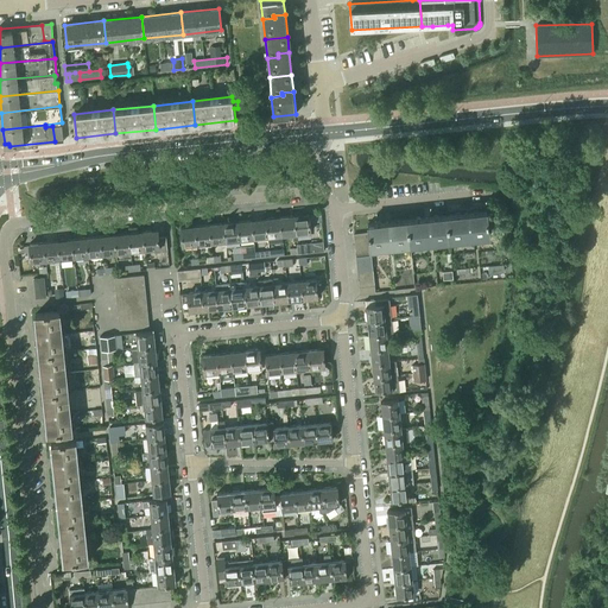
[(52,126),(55,141),(63,141),(62,125),(52,126)]
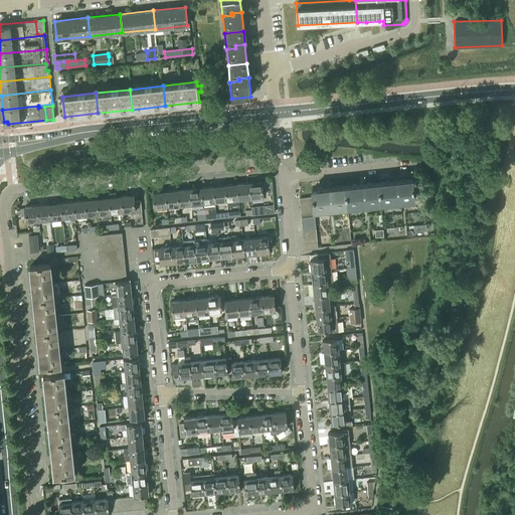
[(378,182),(381,203),(414,199),(412,179),(378,182)]
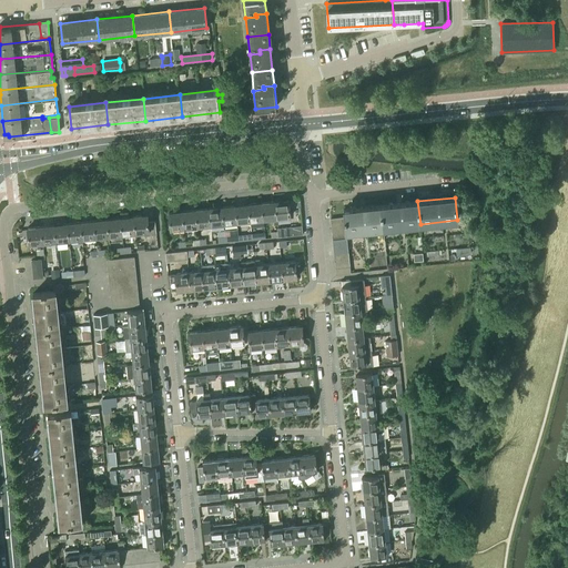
[(275,201),(277,219),(291,216),(288,200),(275,201)]
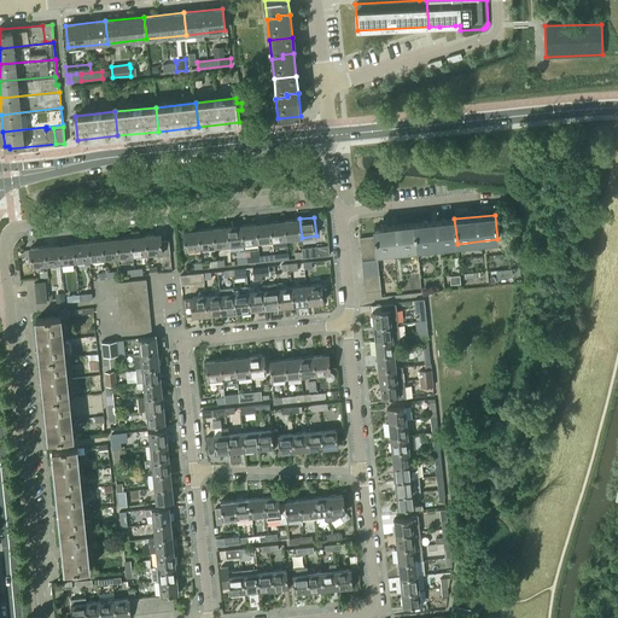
[(287,239),(302,238),(299,219),(285,221),(287,239)]
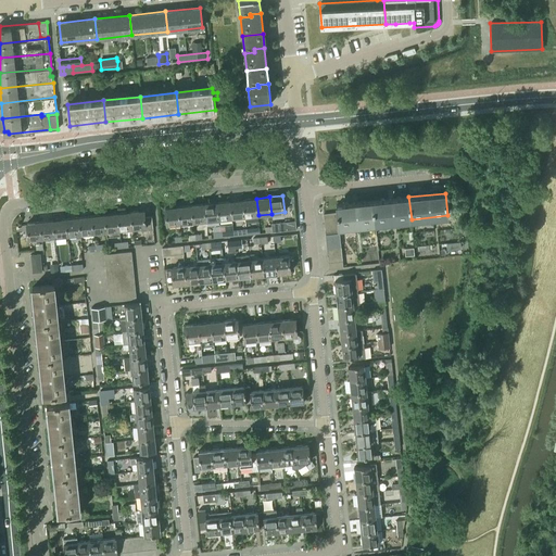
[(375,223),(412,219),(408,197),(373,201),(375,223)]
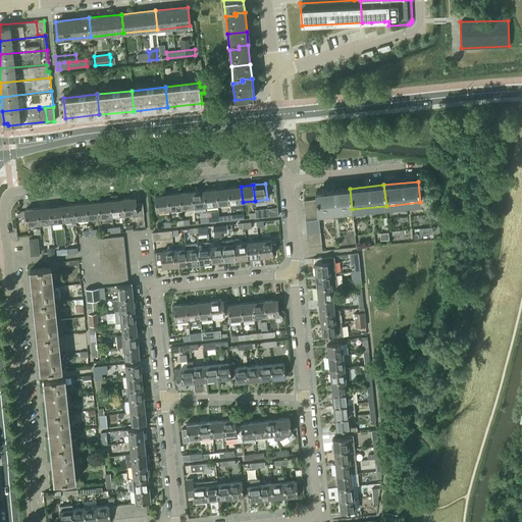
[(230,203),(243,202),(241,187),(228,188),(230,203)]
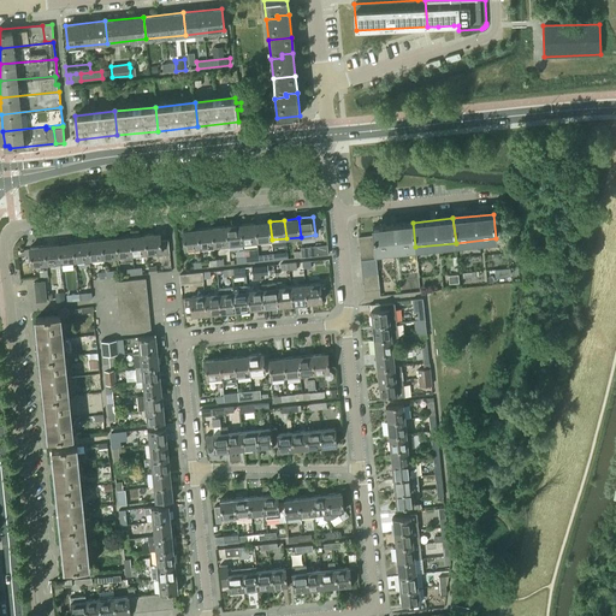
[(258,242),(272,240),(270,221),(255,223),(258,242)]
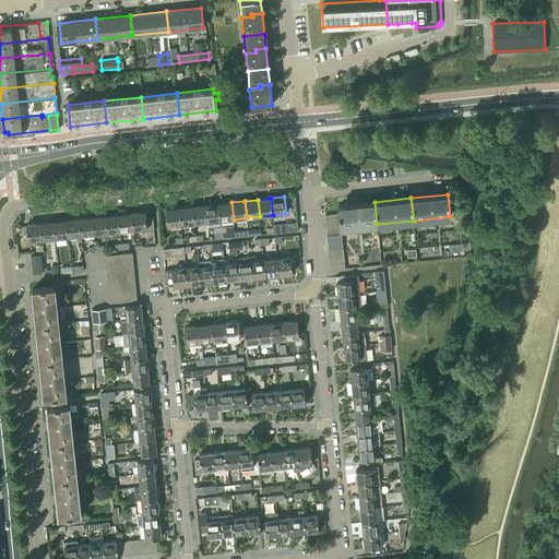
[(221,221),(234,219),(232,202),(218,203),(221,221)]
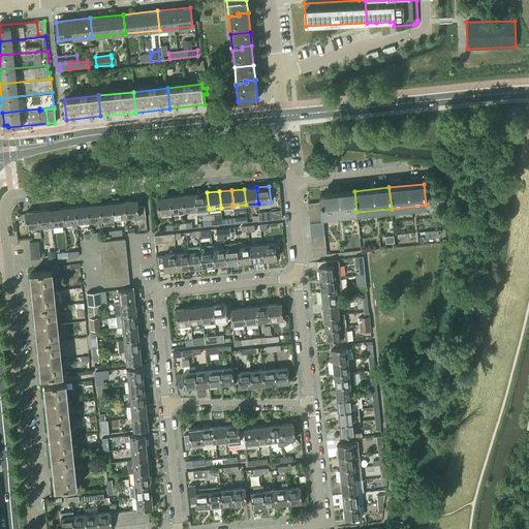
[(322,216),(356,212),(354,191),(319,195),(320,203),(321,209),(322,215),(322,216)]
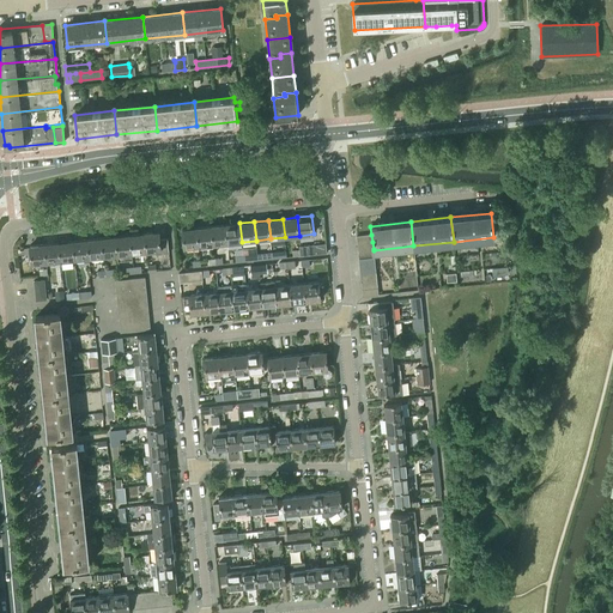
[(228,243),(242,242),(240,223),(225,225),(228,243)]
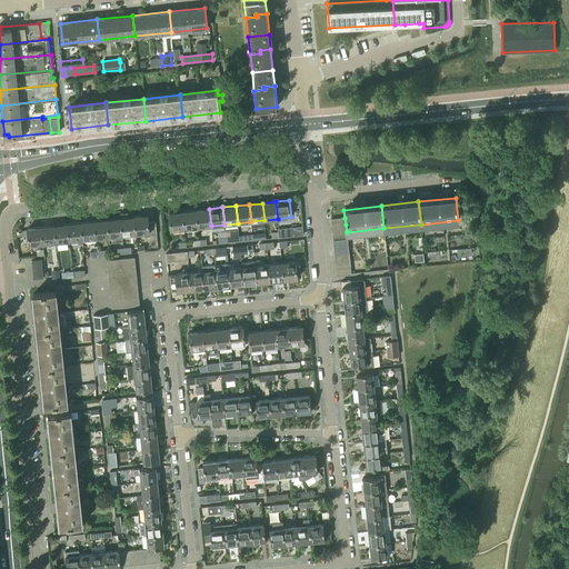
[(198,227),(211,226),(209,209),(196,210),(198,227)]
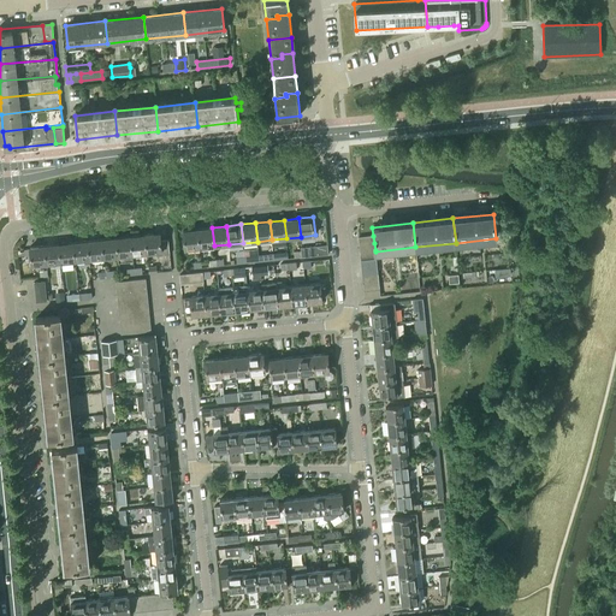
[(200,248),(214,246),(212,227),(197,229),(200,248)]
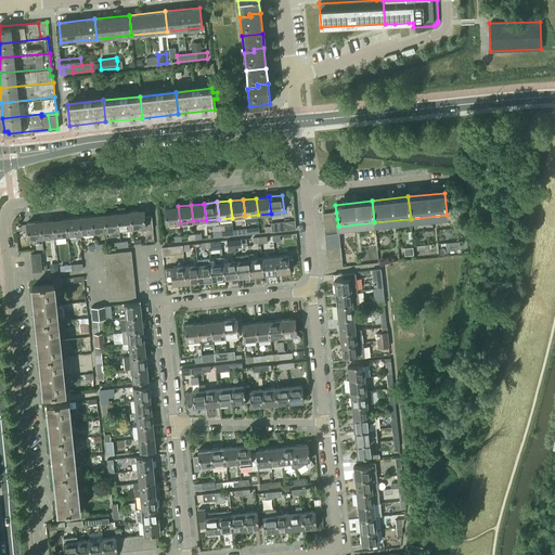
[(166,224),(180,223),(178,206),(165,208),(166,224)]
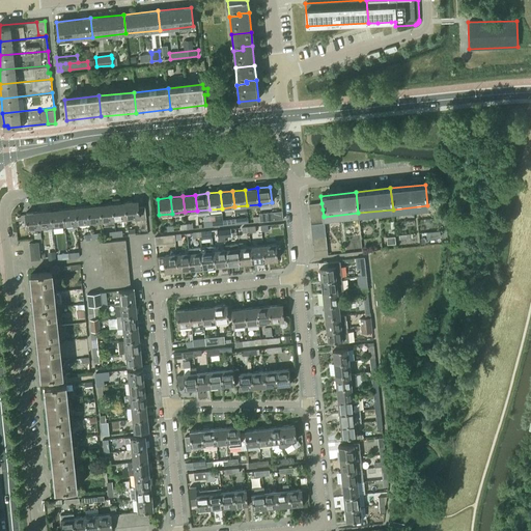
[(126,202),(127,218),(135,218),(135,221),(139,220),(139,221),(146,220),(144,206),(138,207),(138,201),(126,202)]
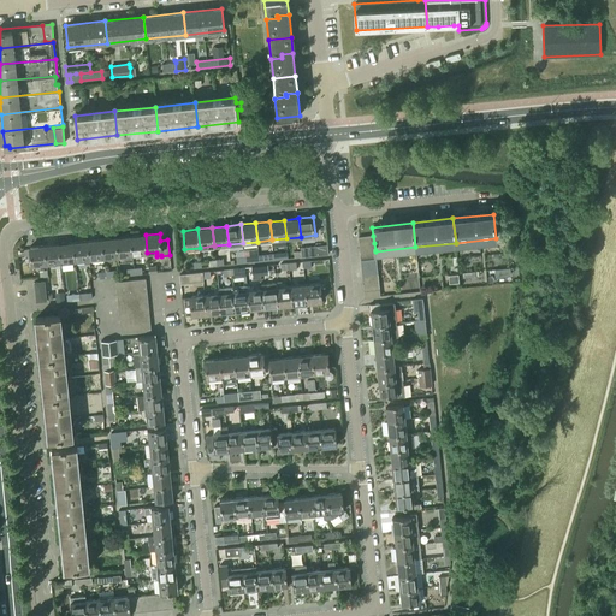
[(132,255),(147,253),(146,235),(131,236),(132,255)]
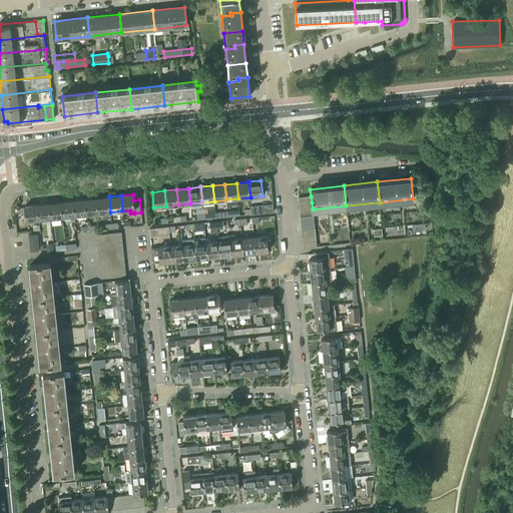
[(98,213),(98,219),(110,217),(110,212),(109,196),(97,197),(98,213)]
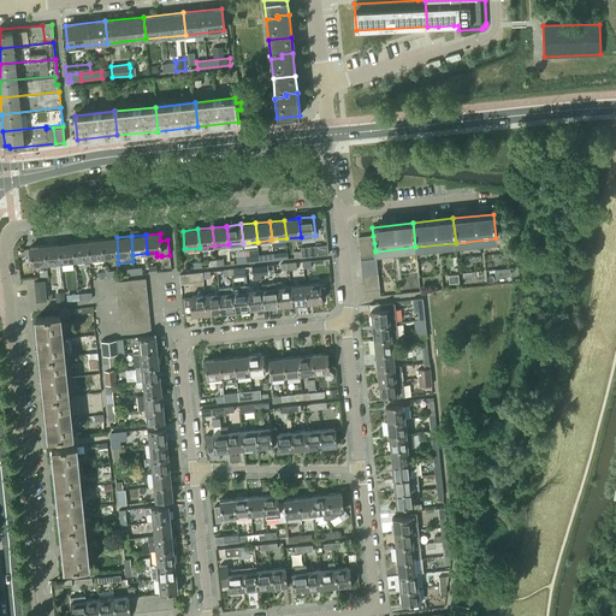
[(104,258),(118,256),(117,237),(102,240),(104,258)]
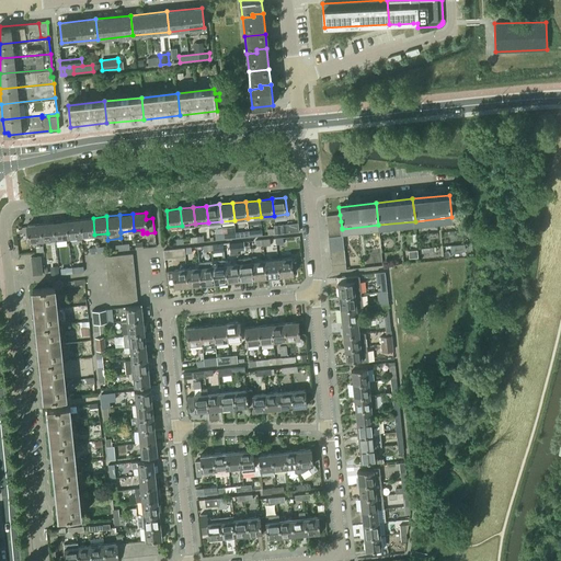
[(81,237),(94,235),(93,218),(80,219),(81,237)]
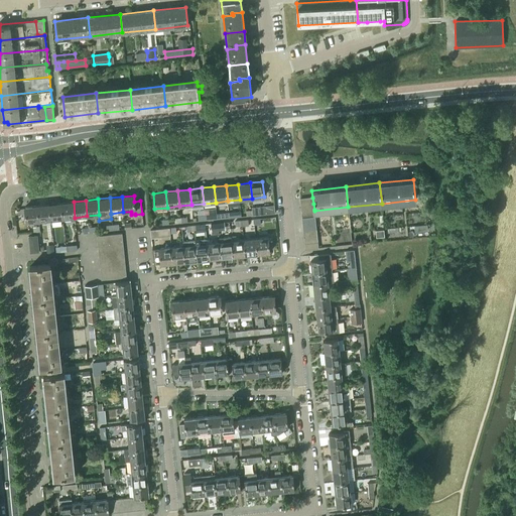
[(62,219),(75,218),(74,202),(61,203),(62,219)]
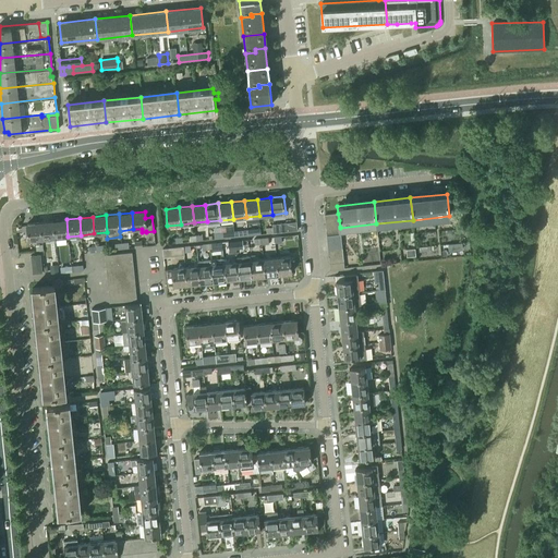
[(55,238),(68,237),(67,219),(53,221),(55,238)]
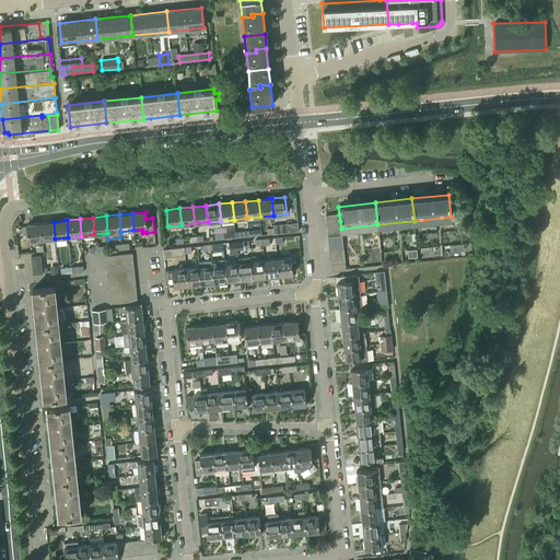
[(42,240),(55,238),(54,222),(41,223),(42,240)]
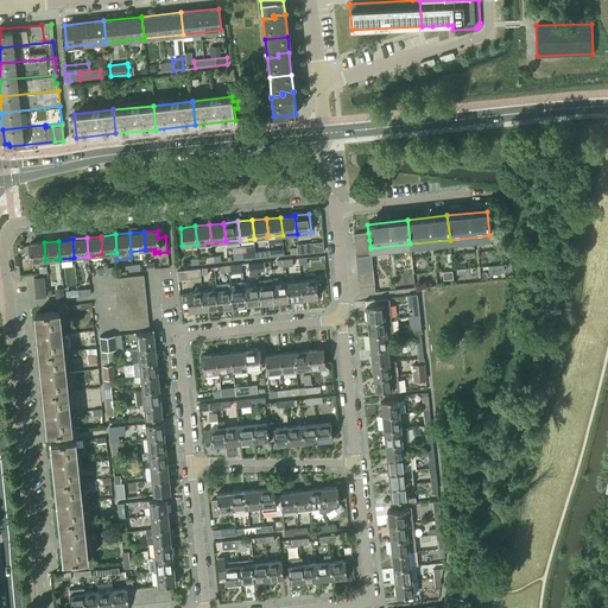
[(31,263),(45,260),(44,242),(30,244),(31,263)]
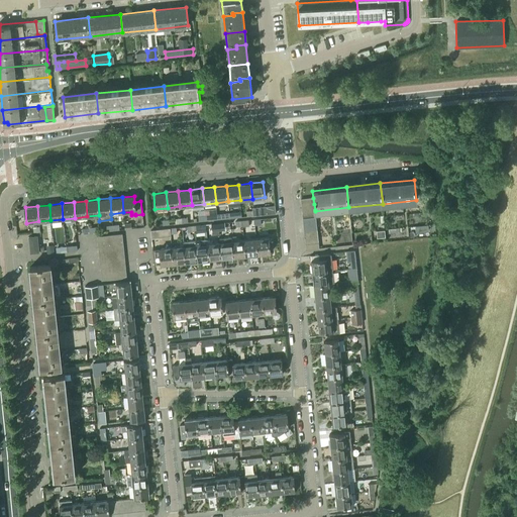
[(253,210),(253,216),(266,214),(265,206),(252,208),(252,210),(253,210)]
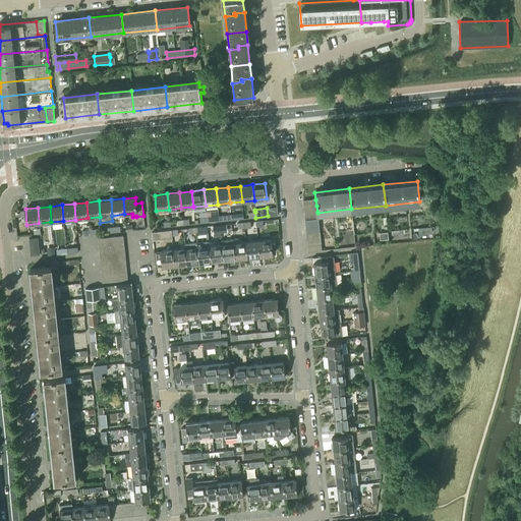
[(172,238),(171,236),(171,230),(152,232),(153,240),(172,238)]
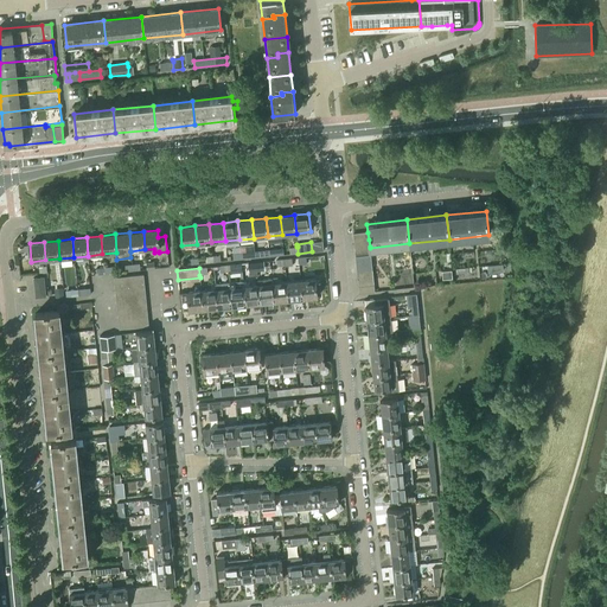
[(45,295),(43,278),(33,279),(36,296),(45,295)]
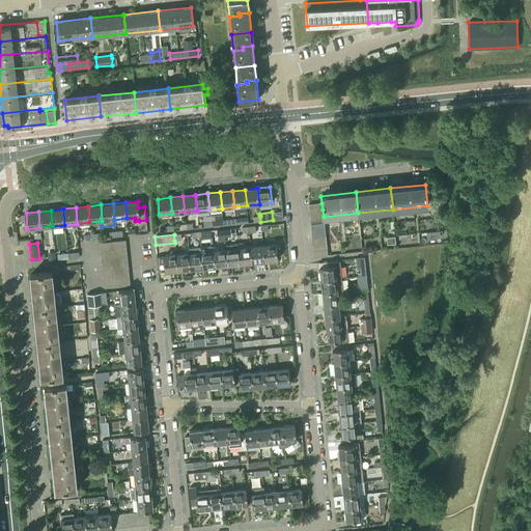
[(238,243),(225,245),(226,249),(227,264),(240,263),(238,243)]
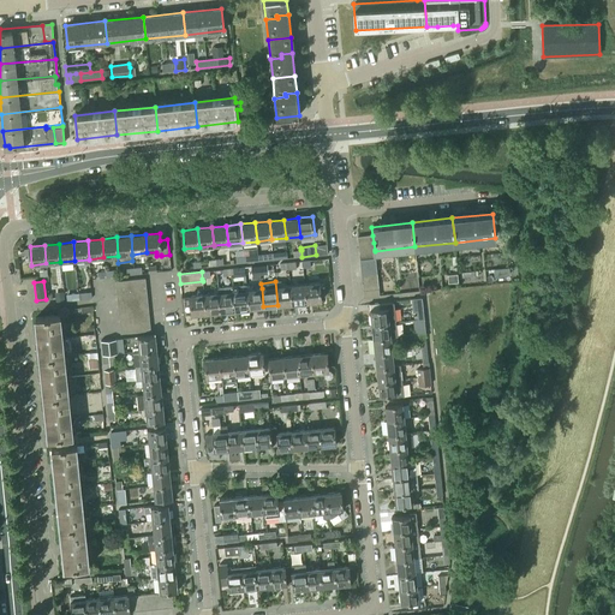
[(281,281),(275,281),(278,305),(292,304),(291,285),(281,286),(281,281)]
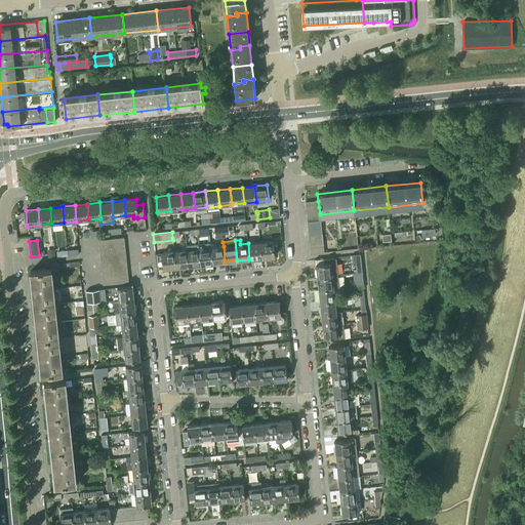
[(273,241),(260,242),(261,258),(274,256),(273,241)]
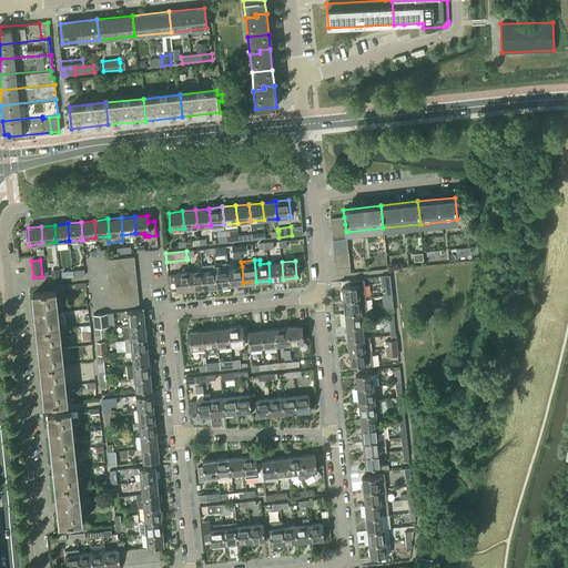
[(282,262),(269,263),(270,281),(283,280),(282,262)]
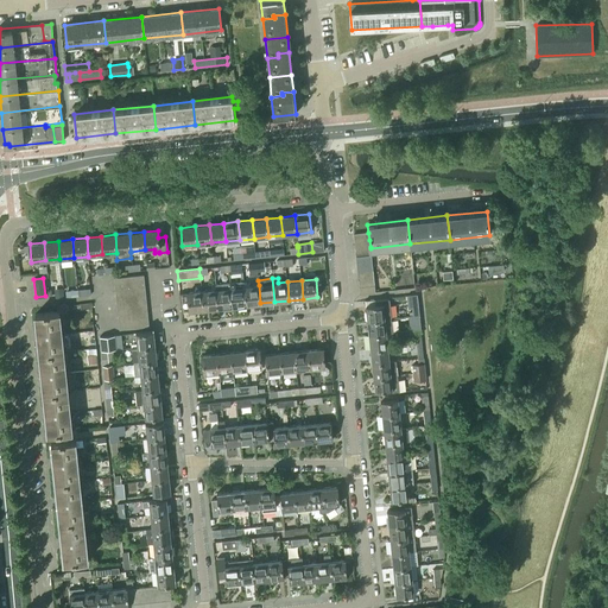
[(244,282),(229,283),(230,289),(232,306),(238,306),(238,309),(247,309),(246,305),(245,286),(244,284),(244,282)]
